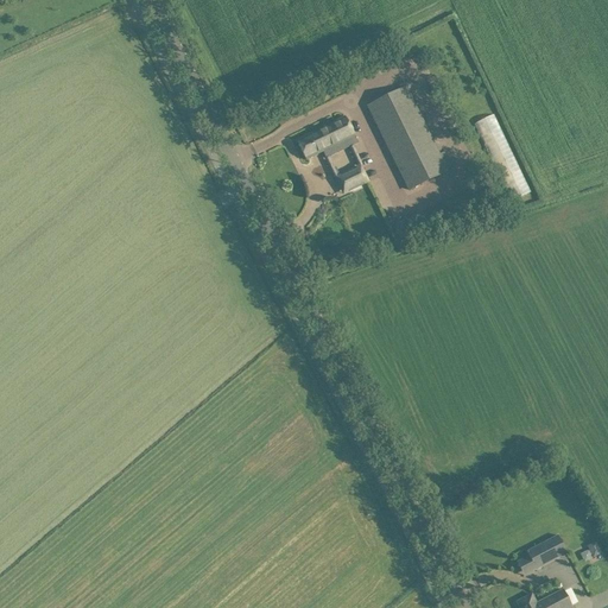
[(401,92),(367,108),(407,190),(448,170),(451,168),(453,164),(448,153),(444,152),(441,154),(413,99),(410,93),(413,90),(410,83),(405,82),(399,86),(401,92)]
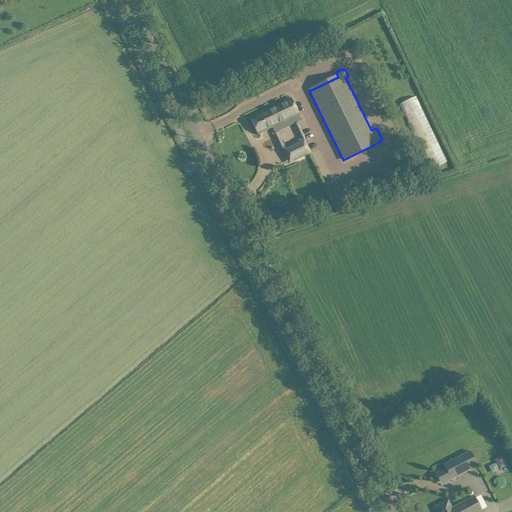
[(442,155),(418,96),(400,103),(419,150),(428,146),(433,158),(442,155)]
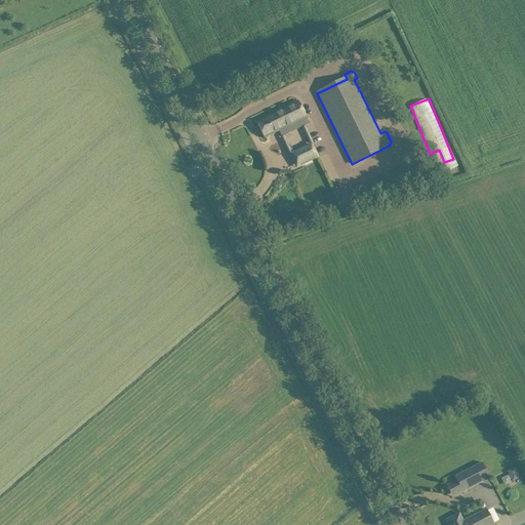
[(298,101),(267,117),(257,121),(266,137),(279,131),(282,136),(310,123),(298,101)]
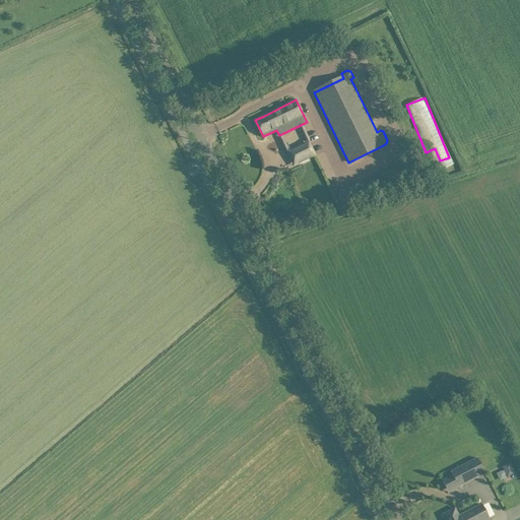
[(298,164),(316,154),(310,143),(291,152),(298,164)]
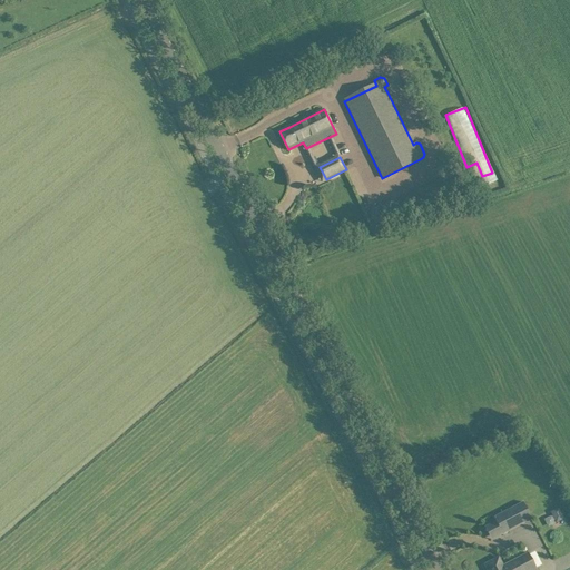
[(523,501),(493,518),(501,534),(532,520),(523,501)]
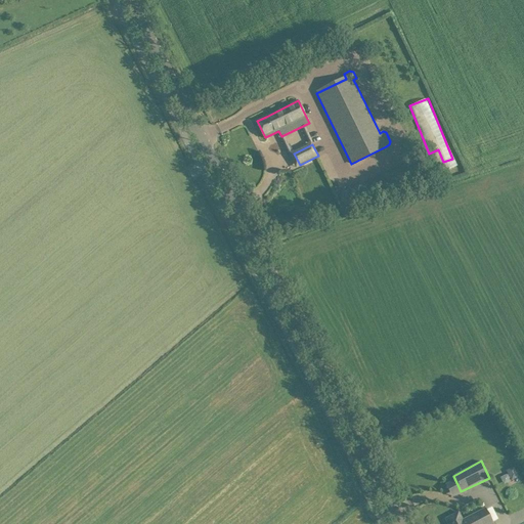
[(514,467),(507,470),(509,473),(500,477),(505,484),(519,477),(514,467)]
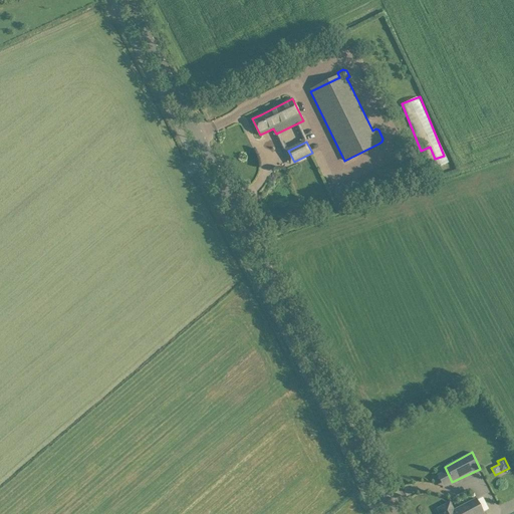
[(450,502),(437,509),(439,513),(484,513),(477,499),(454,510),(450,502)]
